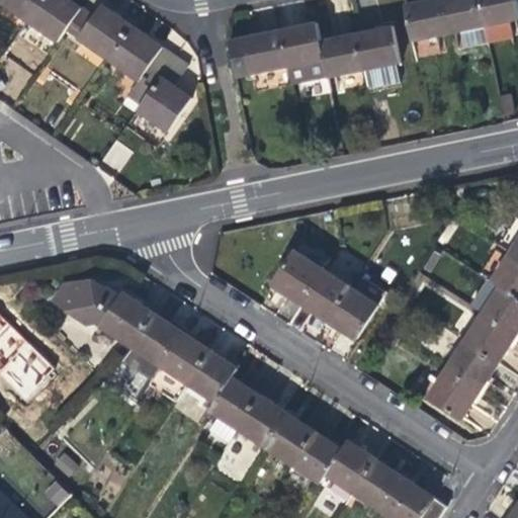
[(1,0),(29,18),(41,0),(1,0)]
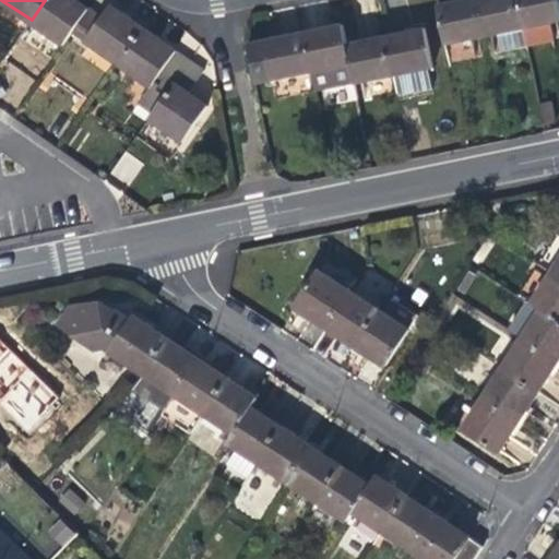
[(64,44),(73,31),(88,9),(79,2),(75,0),(45,0),(32,20),(64,44)]
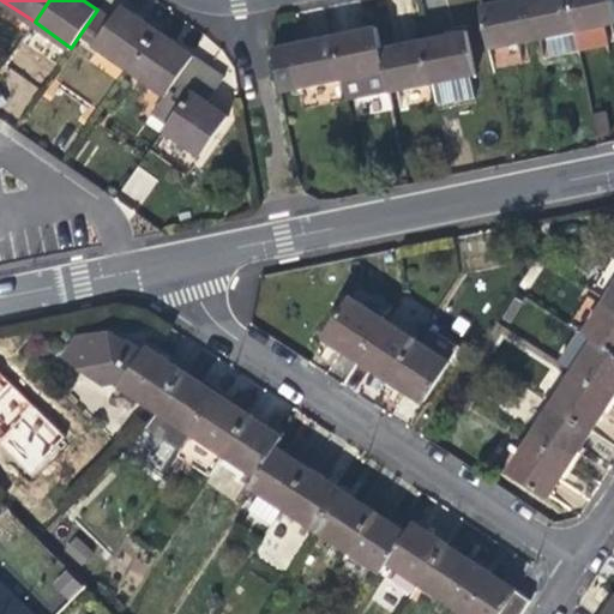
[(489,48),(533,38),(525,0),(515,0),(503,2),(481,7),(489,48)]
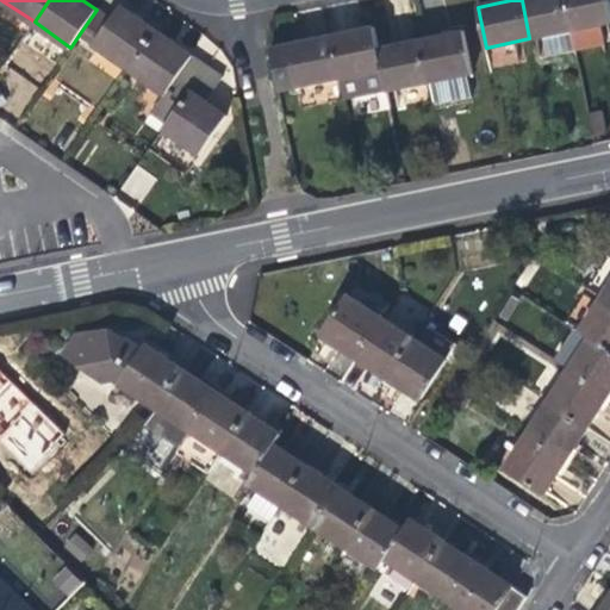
[(572,30),(566,0),(522,0),(529,38),(543,36),(547,54),(576,48),(572,30)]
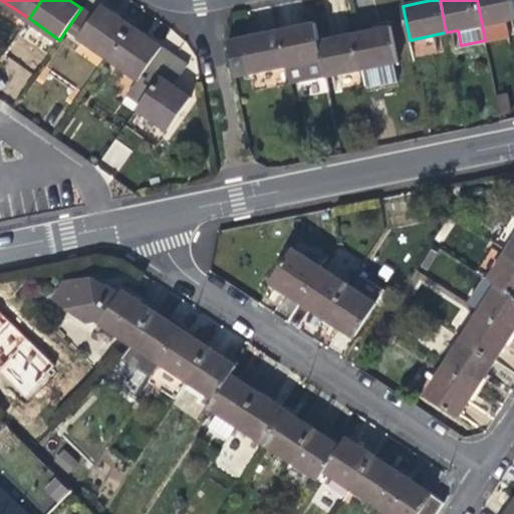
[(513,0),(477,0),(482,25),(513,17),(513,0)]
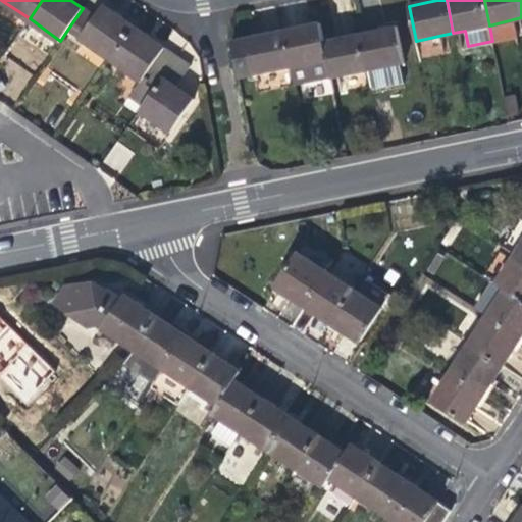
[(68,29),(111,58),(134,25),(117,13),(103,3),(94,16),(83,8),(68,29)]
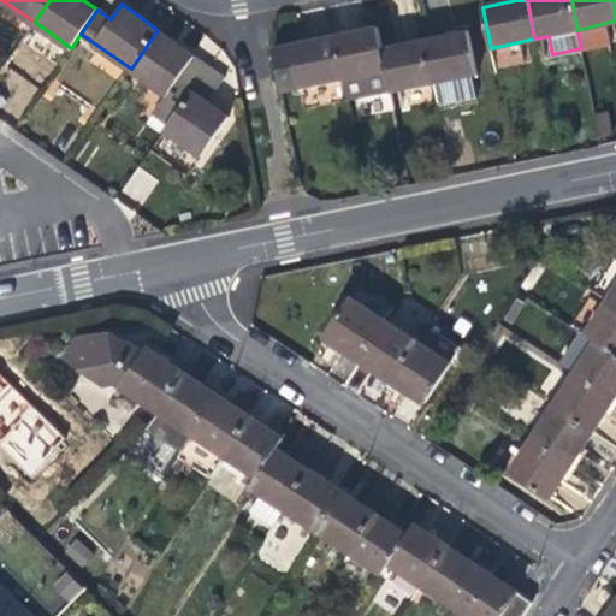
[(333,39),(342,80),(347,100),(390,92),(385,70),(381,49),(377,29),(349,35),(333,39)]
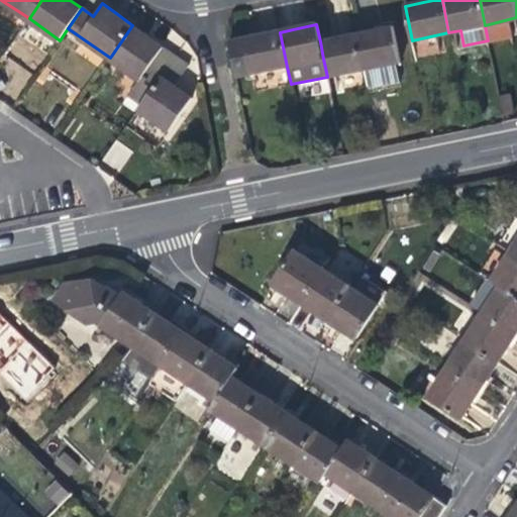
[(127,95),(140,105),(175,55),(147,35),(132,25),(110,58),(139,78),(127,95)]
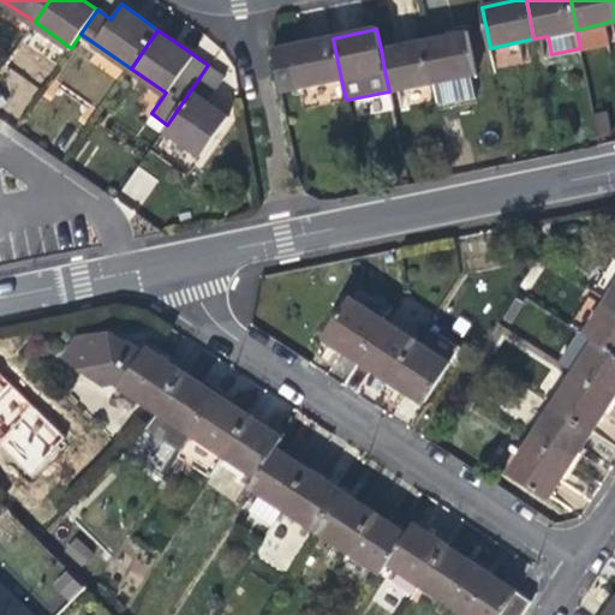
[(476,96),(471,75),(477,73),(467,31),(441,36),(423,40),(431,82),(436,103),(440,105),(476,96)]
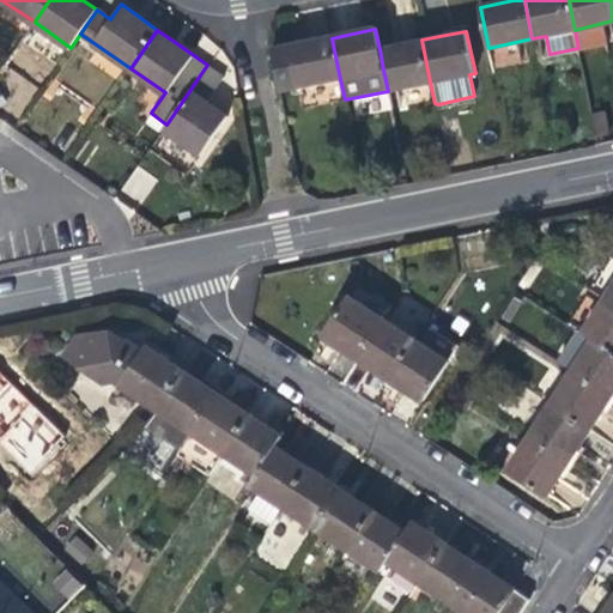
[(283,91),(340,79),(332,38),(309,43),(273,50),(283,91)]
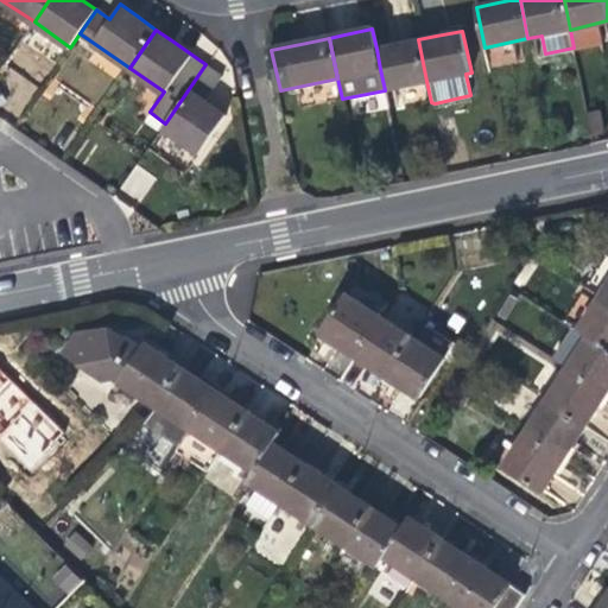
[(396,44),(377,49),(380,69),(385,90),(426,81),(418,39),(396,44)]
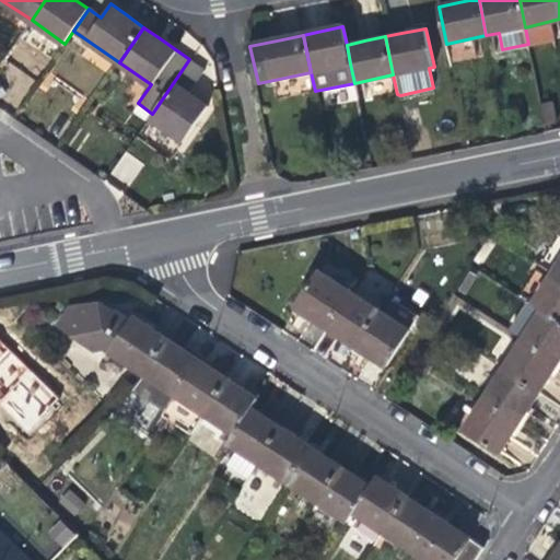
[(205,70),(189,59),(152,114),(150,116),(184,140),(207,106),(197,98),(189,94),(205,70)]
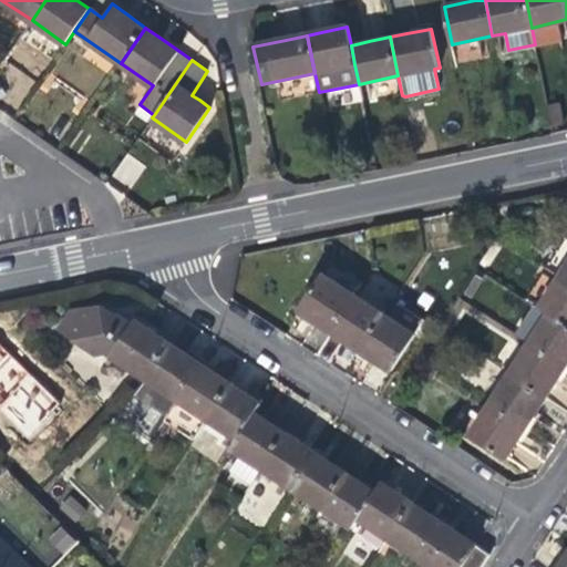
[(129,155),(113,175),(130,186),(144,166),(129,155)]
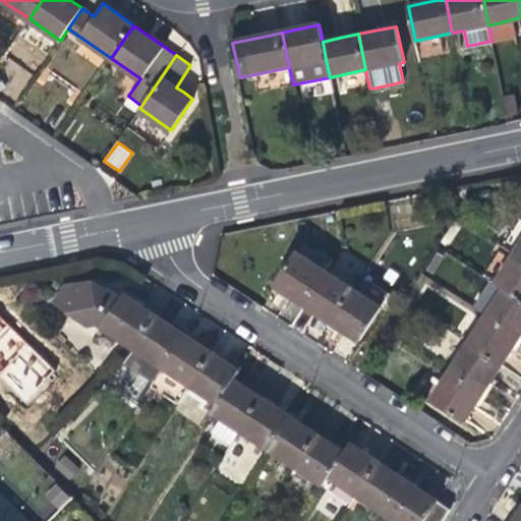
[(520,217),(512,231),(503,245),(515,253),(520,256),(520,217)]
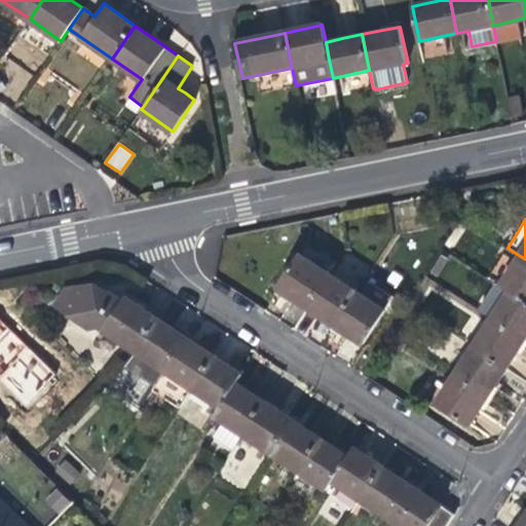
[(503,245),(508,248),(517,233),(513,230),(503,245)]
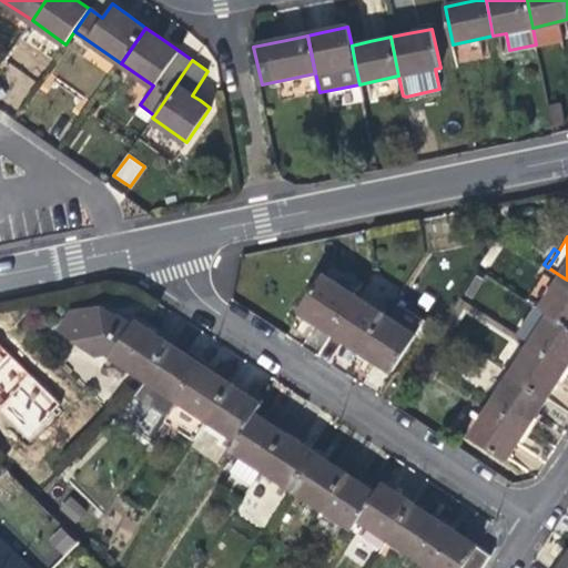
[(317,323),(332,332),(355,294),(363,283),(331,262),(300,311),(317,323)]
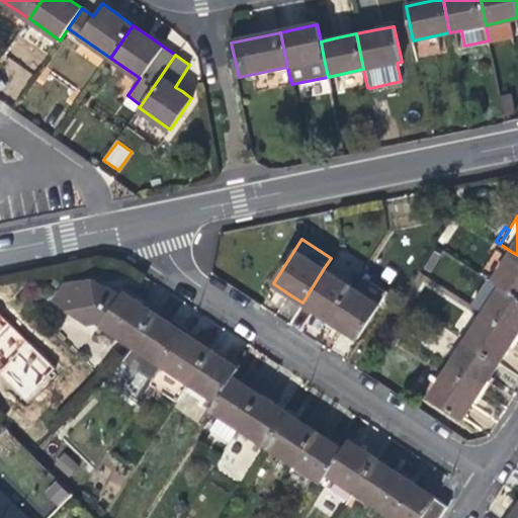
[(500,244),(497,249),(509,256),(512,252),(500,244)]
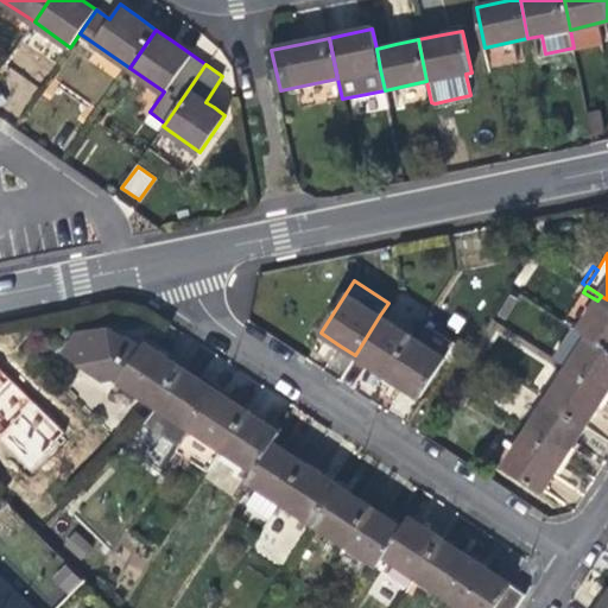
[(575,327),(589,336),(607,348),(607,299),(601,296),(597,301),(583,292),(564,321),(575,327)]
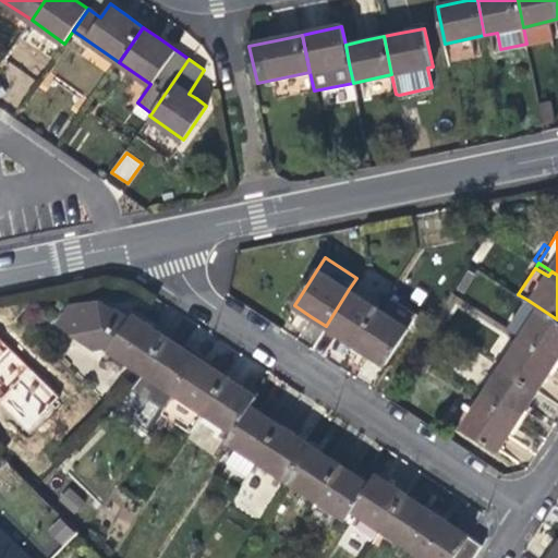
[(341,336),(355,344),(378,308),(349,289),(326,326),(341,336)]
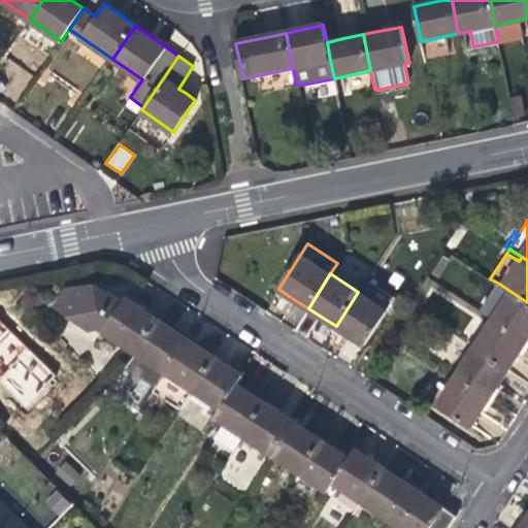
[(365,296),(358,292),(336,326),(353,337),(365,344),(396,298),(373,284),(365,296)]
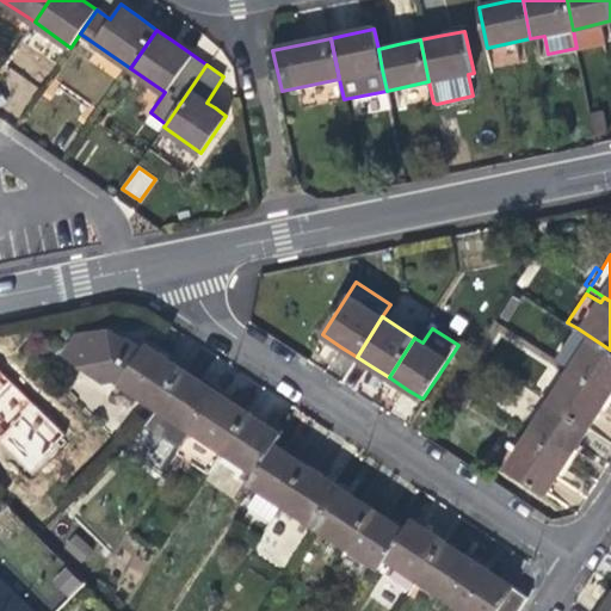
[(610,350),(592,338),(578,328),(556,362),(571,371),(610,396),(610,394),(610,350)]
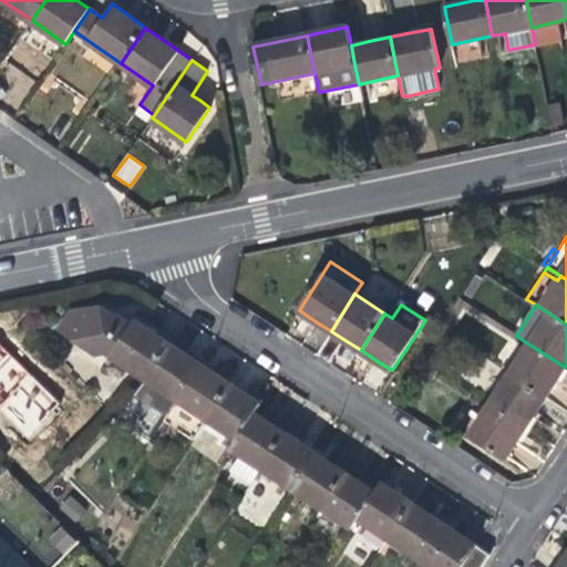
[(105,353),(147,381),(172,344),(150,330),(153,326),(140,318),(135,315),(115,316),(100,306),(70,310),(57,330),(94,354),(105,353)]
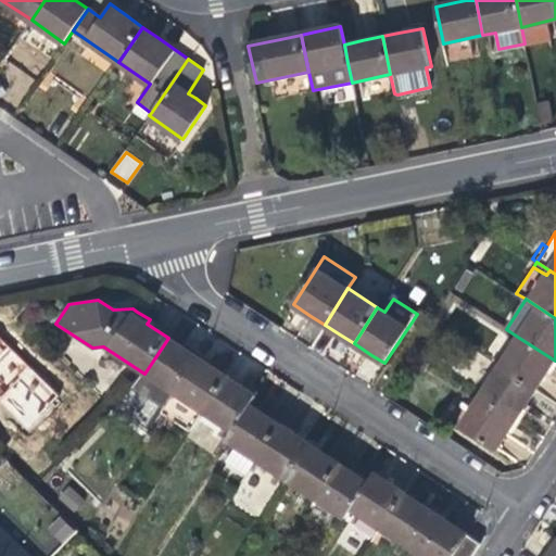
[(165,408),(175,393),(199,357),(184,348),(168,338),(144,374),(141,380),(133,388),(165,408)]
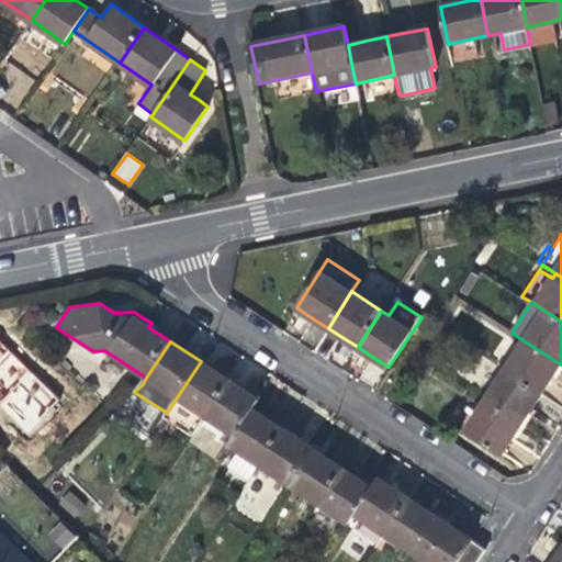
[(548,384),(561,364),(525,341),(506,371),(541,394),(548,384)]
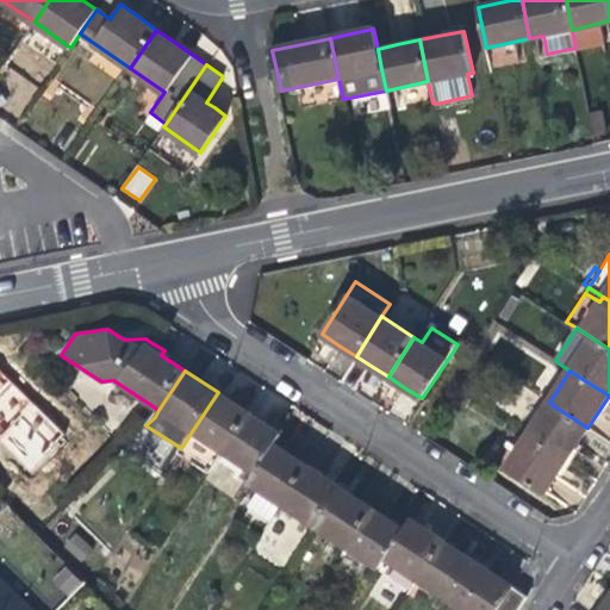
[(192,431),(224,453),(250,414),(232,402),(218,392),(192,431)]
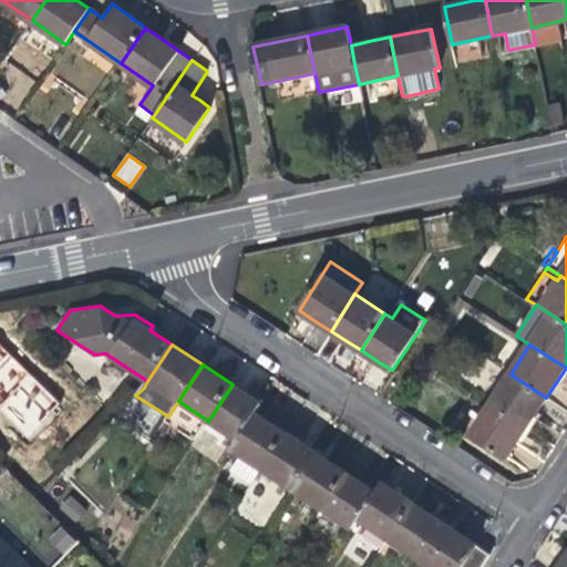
[(535,415),(546,398),(511,374),(491,404),(526,428),(535,415)]
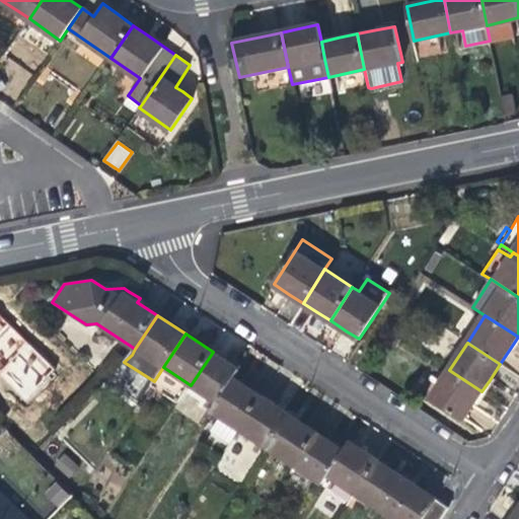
[(191,385),(218,402),(234,377),(239,369),(227,361),(213,352),(191,385)]
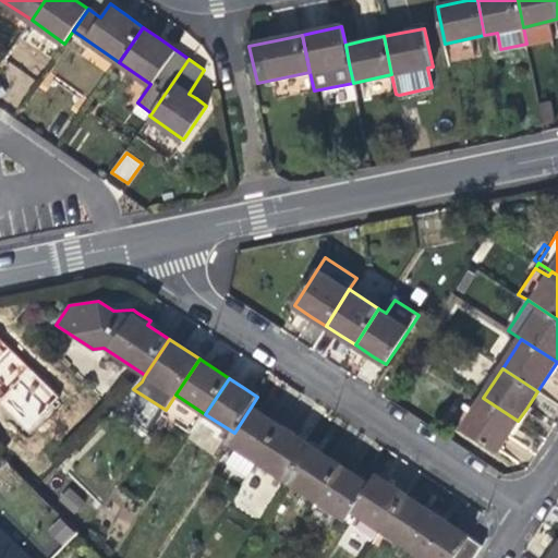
[(506,439),(518,421),(483,398),(463,427),(498,451),(506,439)]
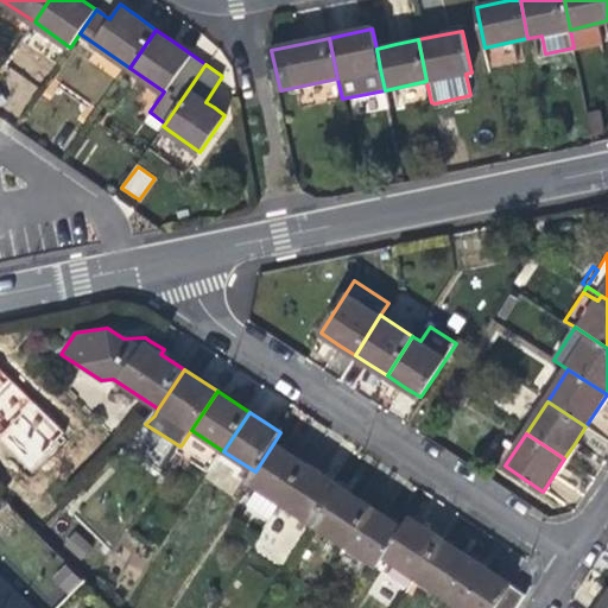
[(248,481),(282,502),(306,463),(287,451),(274,442),(255,472),(248,481)]
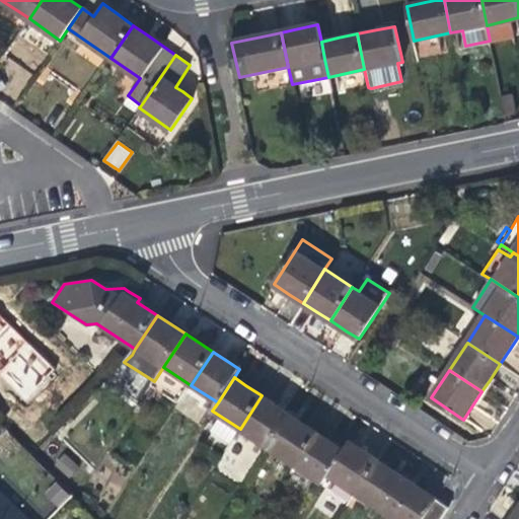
[(240,429),(268,447),(290,414),(275,404),(262,395),(240,429)]
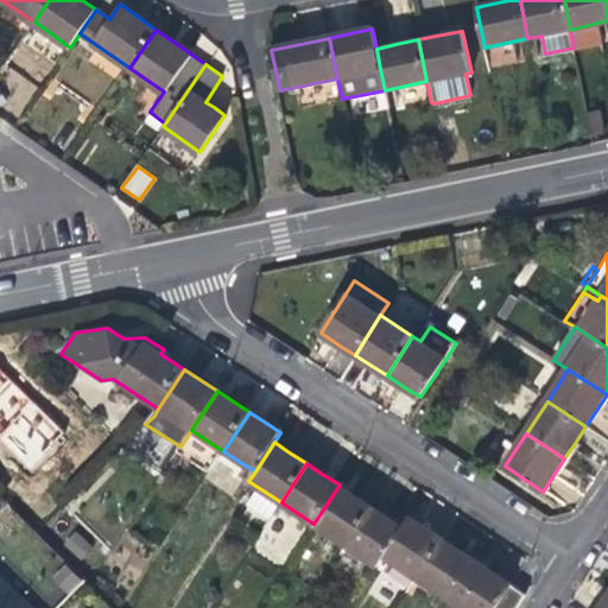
[(314,524),(346,545),(371,506),(356,496),(340,485),(314,524)]
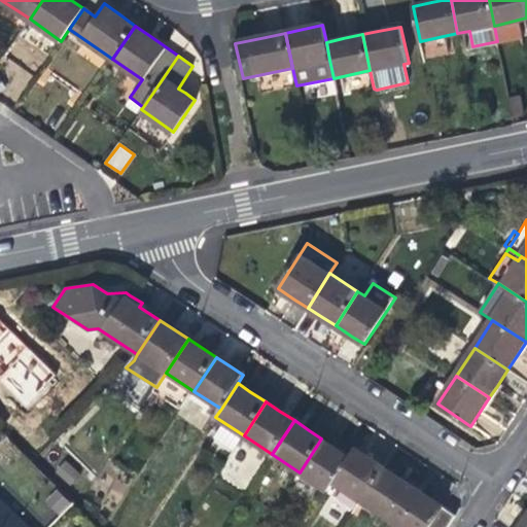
[(334,446),(321,438),(300,472),(327,490),(332,481),(349,456),(334,446)]
